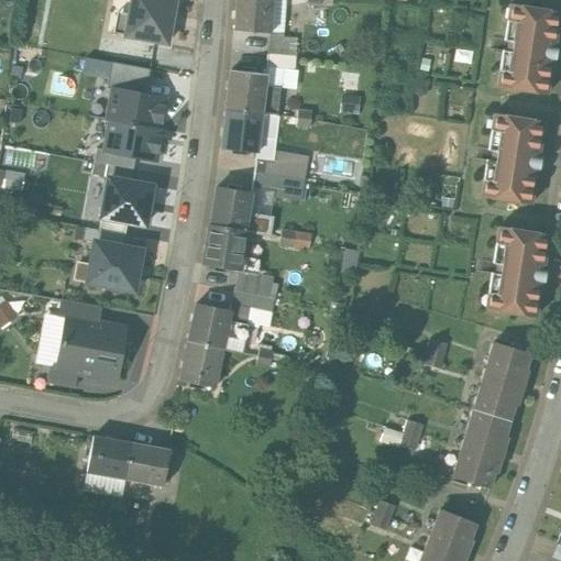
[(133,0),(127,34),(168,42),(176,0),(133,0)]
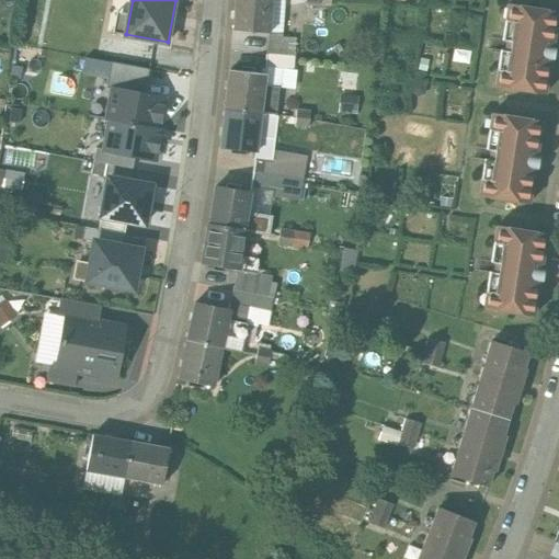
[(236,0),(235,30),(269,31),(271,0),(236,0)]
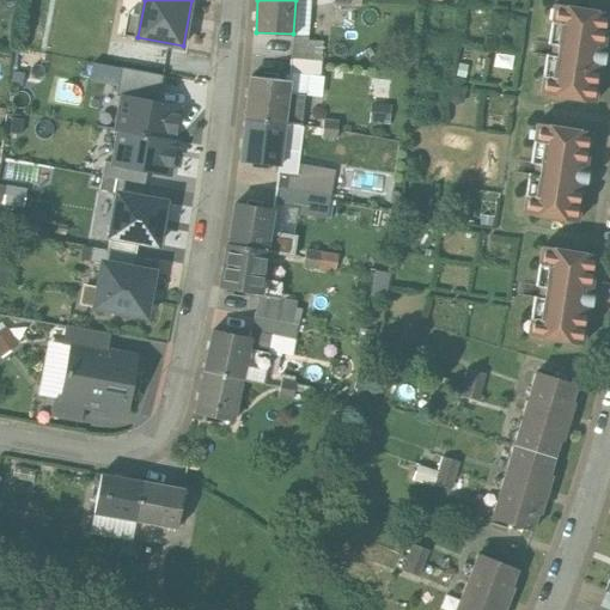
[(609,12),(555,2),(549,43),(553,44),(551,55),(547,54),(541,92),(595,102),(602,63),(605,63),(607,52),(603,50),(609,18),(609,12)]
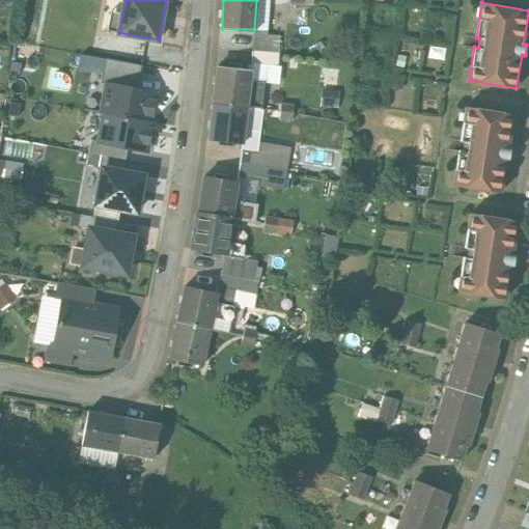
[(108,83),(139,88),(143,64),(106,57),(102,82),(108,83)]
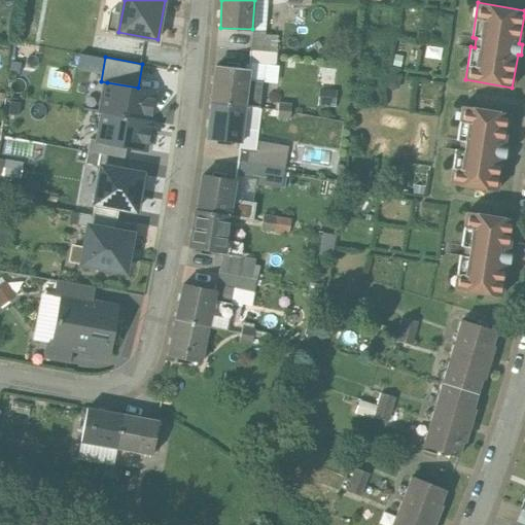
[(248,69),(216,65),(212,101),(244,104),(257,106),(260,79),(247,77),(248,69)]
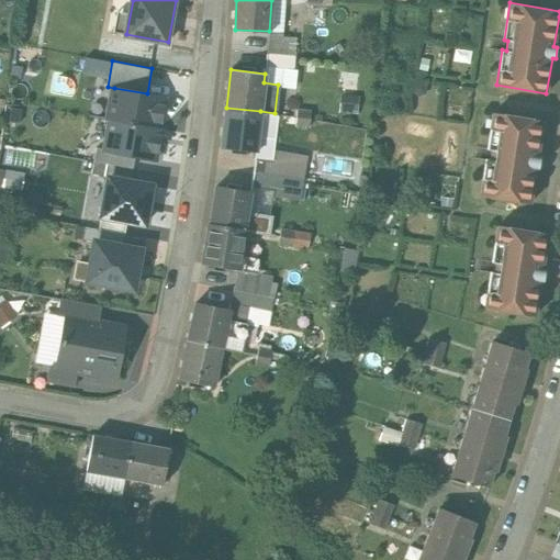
[(109,119),(164,129),(164,127),(160,127),(166,97),(147,93),(114,88),(109,119)]
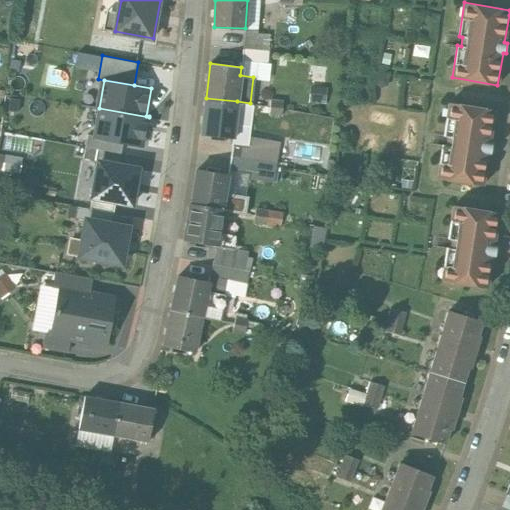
[(237,101),(206,98),(202,133),(233,136),(237,101)]
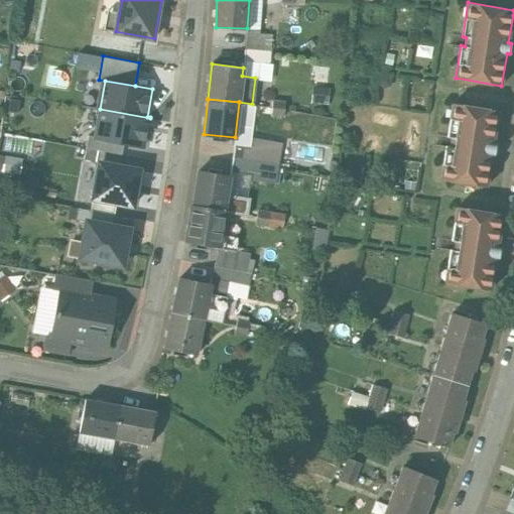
[(498,111),(453,104),(453,105),(460,106),(458,120),(451,119),(447,139),(452,140),(450,149),(446,149),(443,167),(453,169),(451,180),(441,179),(441,181),(488,188),(492,156),(496,156),(498,145),(494,145),(498,111)]
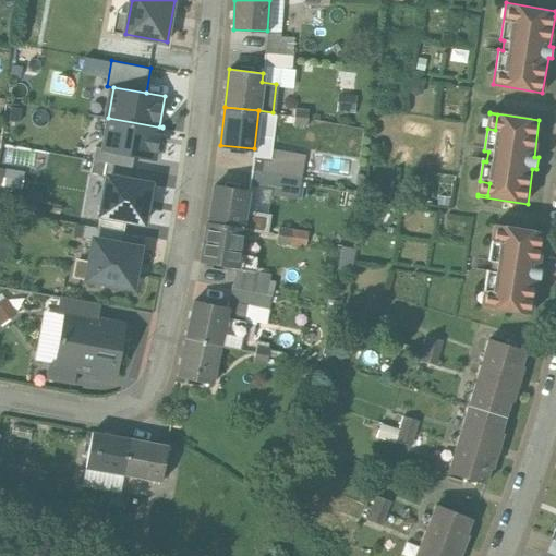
[(310,116),(294,113),(293,121),(309,123),(310,116)]
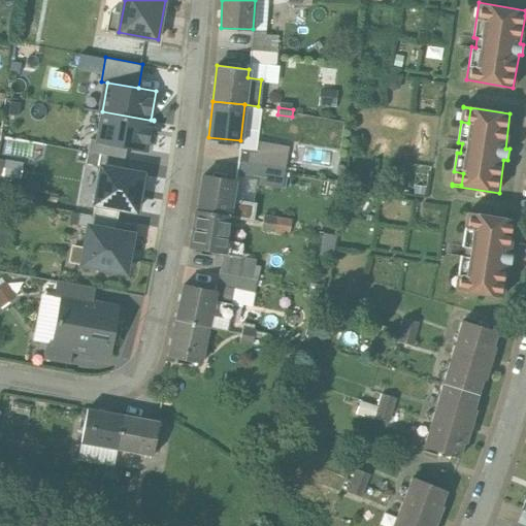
[(104,112),(99,139),(129,145),(148,150),(154,121),(102,111),(104,112)]
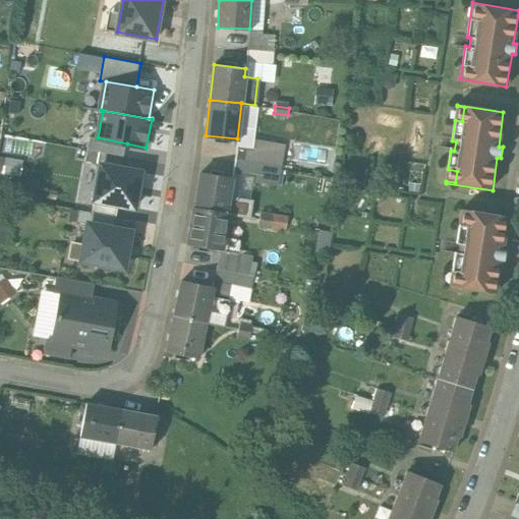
[(122,168),(127,143),(98,137),(91,136),(87,161),(102,164),(122,168)]
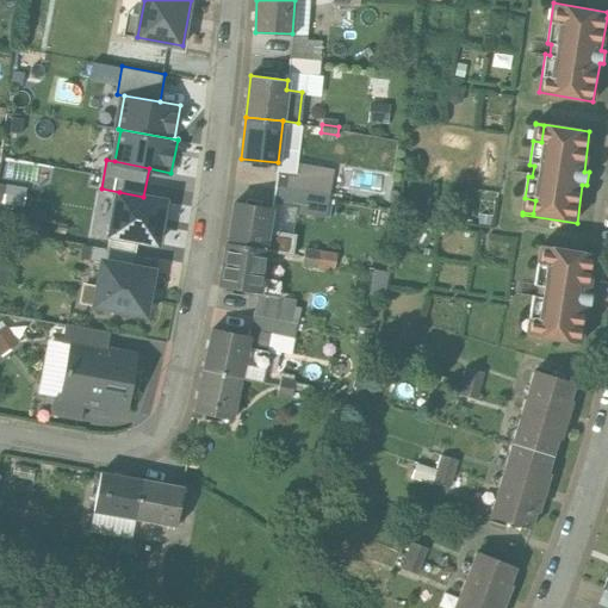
[(143,197),(119,192),(112,234),(159,242),(167,200),(143,197)]
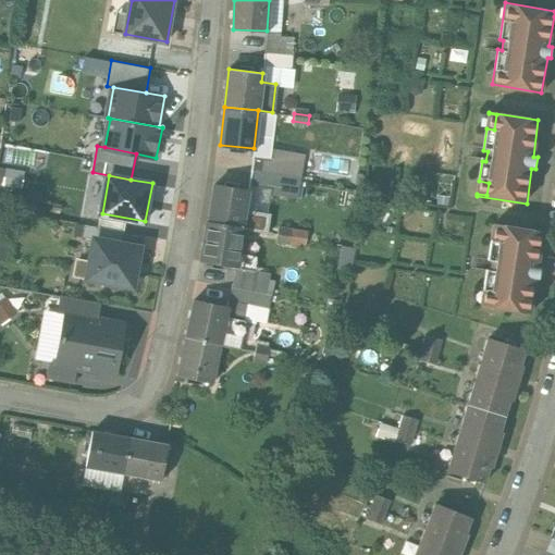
[(250,190),(216,185),(210,223),(245,229),(250,190)]
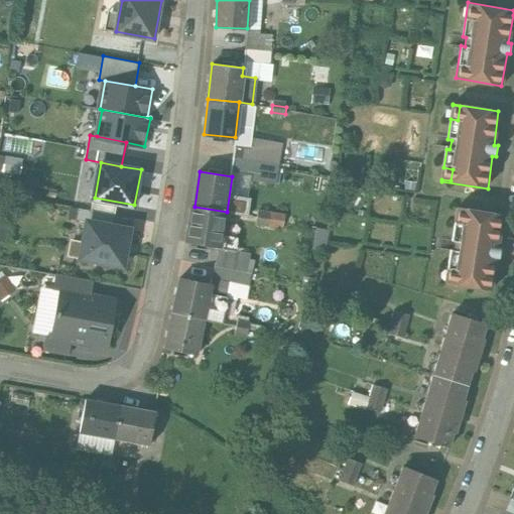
[(227,212),(195,207),(189,243),(221,248),(227,212)]
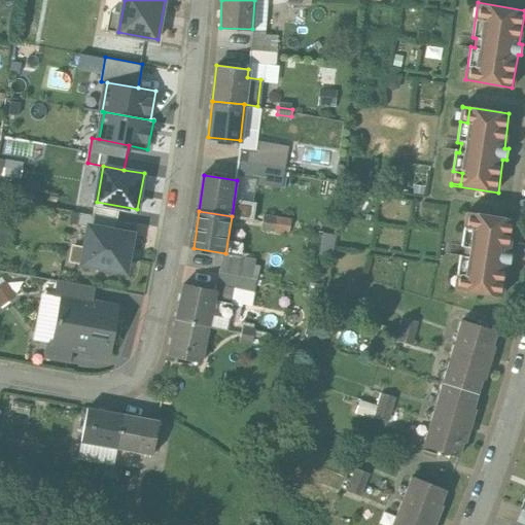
[(516,221),(468,213),(468,215),(477,216),(475,231),(465,230),(463,247),(467,248),(465,257),(461,257),(458,276),(466,277),(464,290),(456,288),(456,291),(503,299),(509,266),(512,267),(513,255),(511,255),(516,221)]
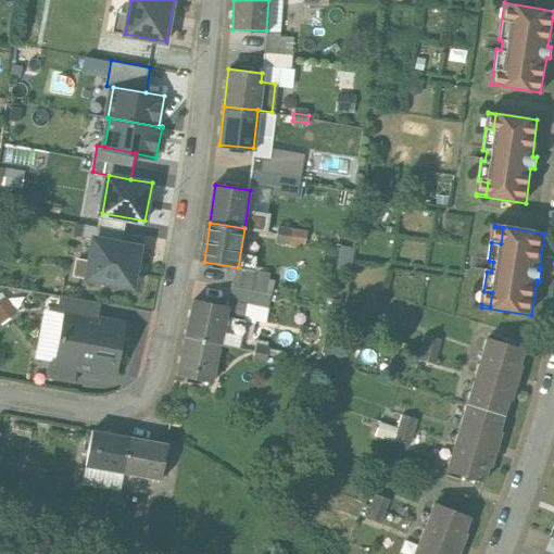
[(293,228),(280,226),(279,234),(292,236),(293,228)]
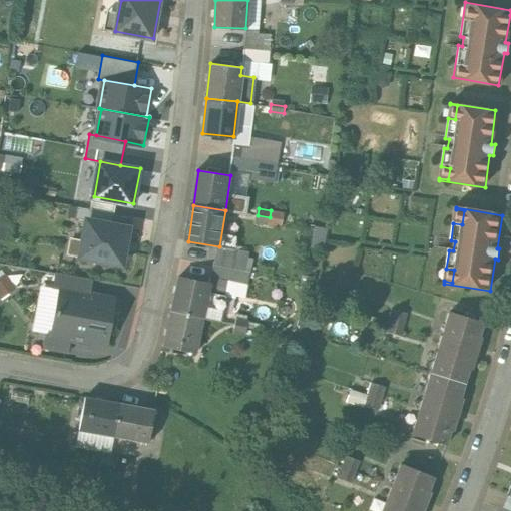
[(270,217),(258,215),(257,222),(269,224),(270,217)]
